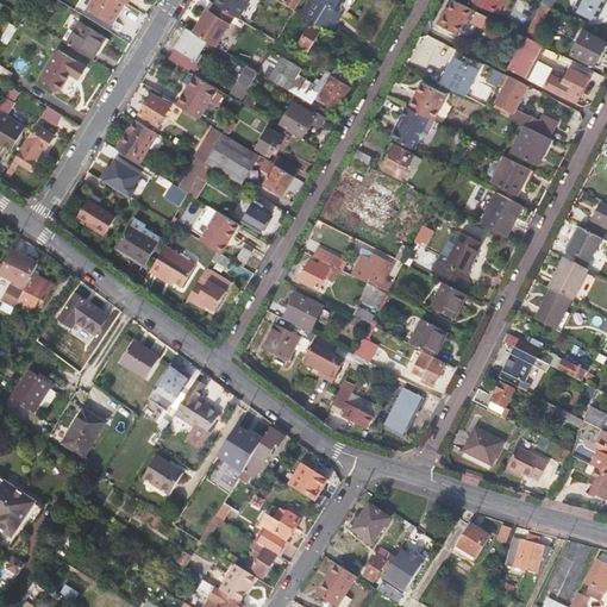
[(33,0),(29,8),(33,12),(41,0),(33,0)]
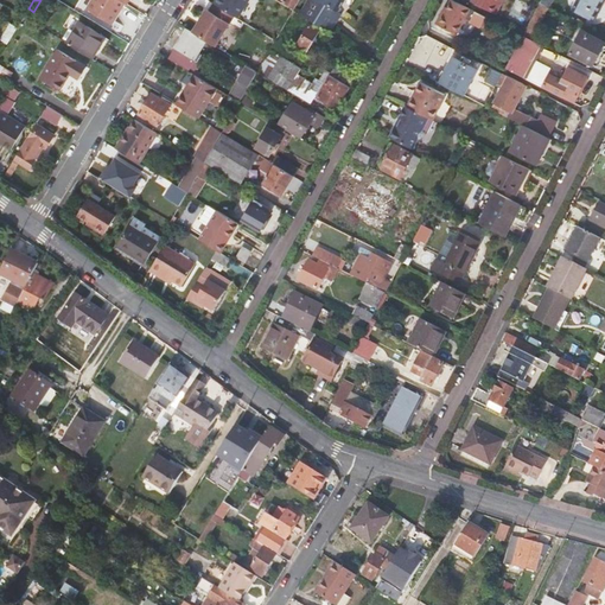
[(110,23),(123,1),(121,0),(91,0),(87,7),(110,23)]
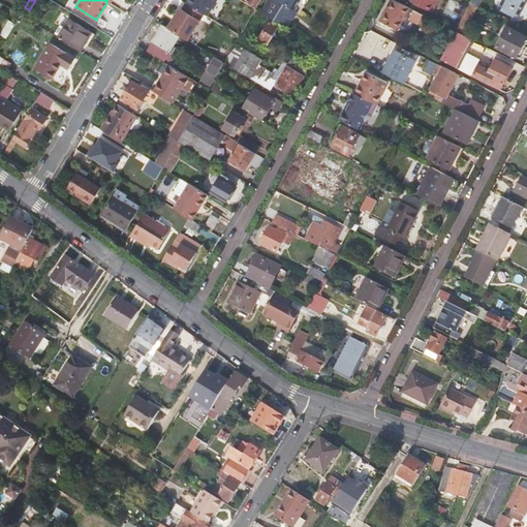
[(236,0),(221,24),(227,28),(243,2),(239,0),(236,0)]
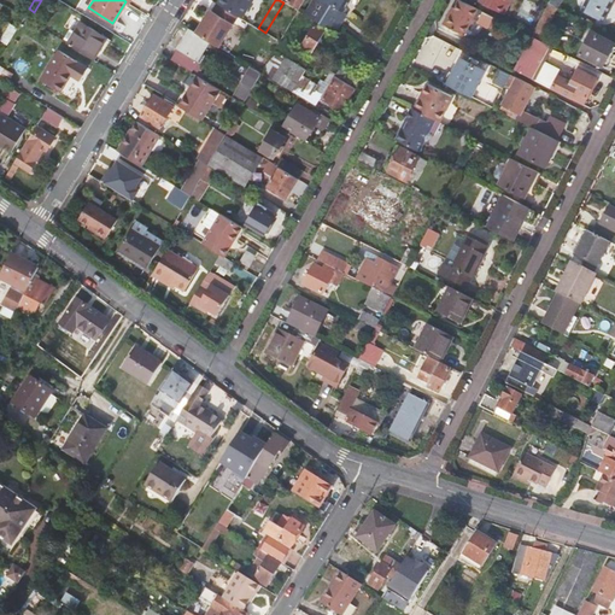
[(312,18),(331,29),(341,9),(337,6),(326,0),(312,0),(305,13),(312,18)]
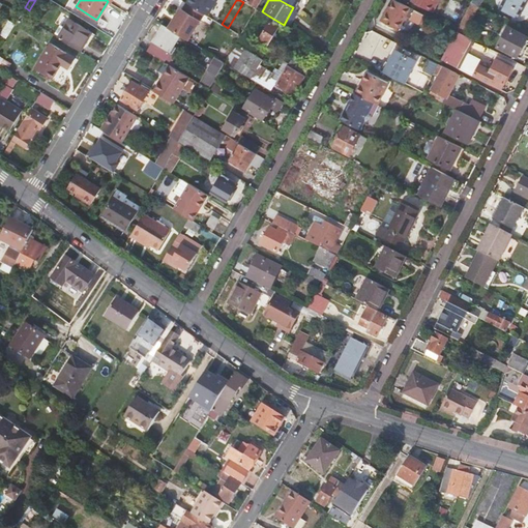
[(408,7),(393,0),(381,22),(397,30),(408,7)]
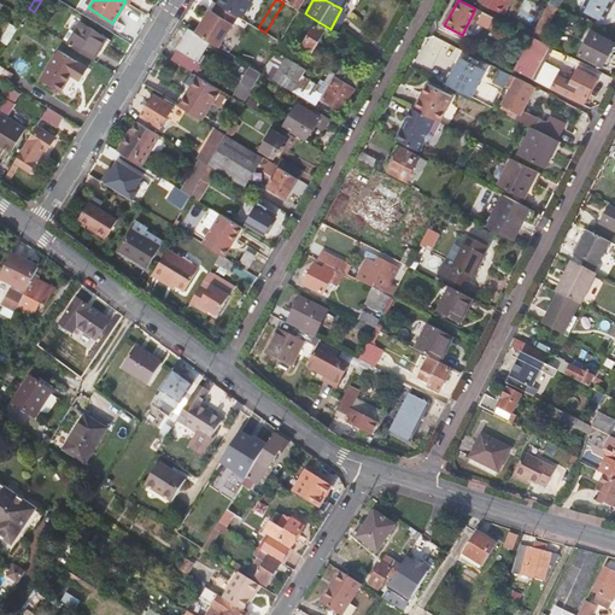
[(482,0),(481,3),(501,13),(505,5),(507,6),(509,0),(482,0)]
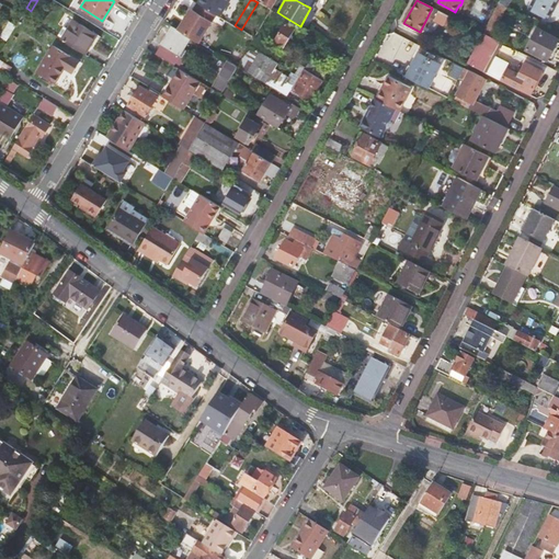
[(552,22),(558,9),(558,0),(540,0),(534,13),(552,22)]
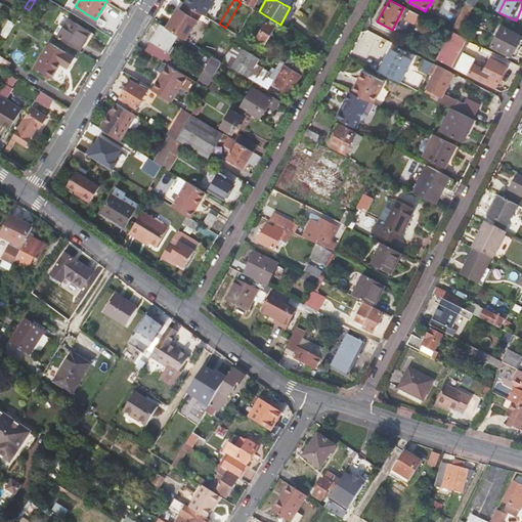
[(178,34),(185,39),(202,12),(183,1),(179,8),(177,6),(166,27),(178,34)]
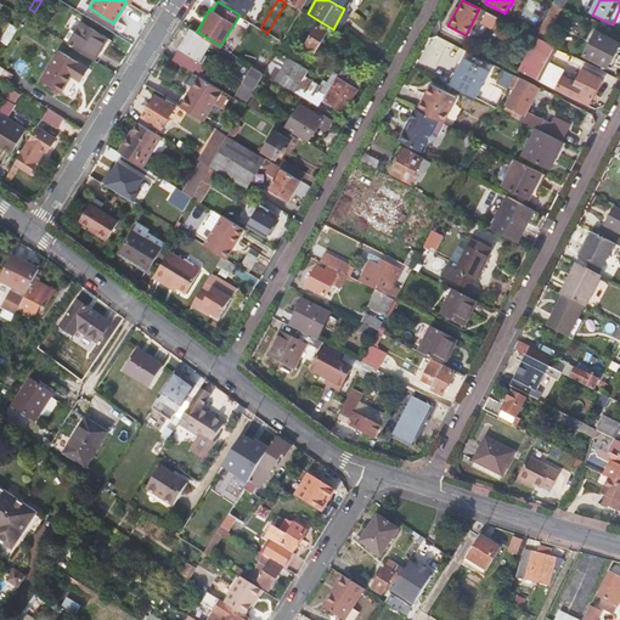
[(286,3),(268,33),(281,41),(283,37),(291,26),(294,18),(300,10),(287,1),(286,3)]
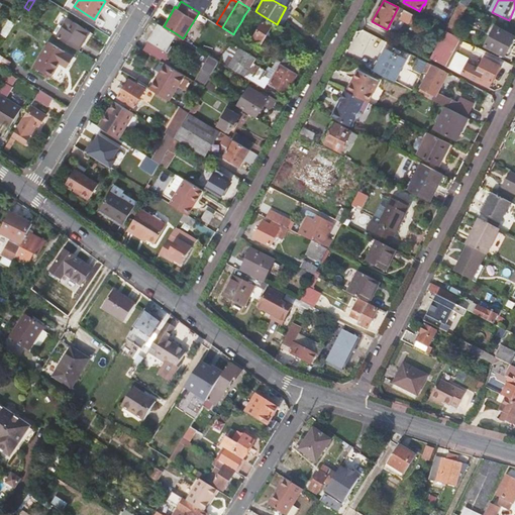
[(457,2),(443,30),(451,34),(466,6),(457,2)]
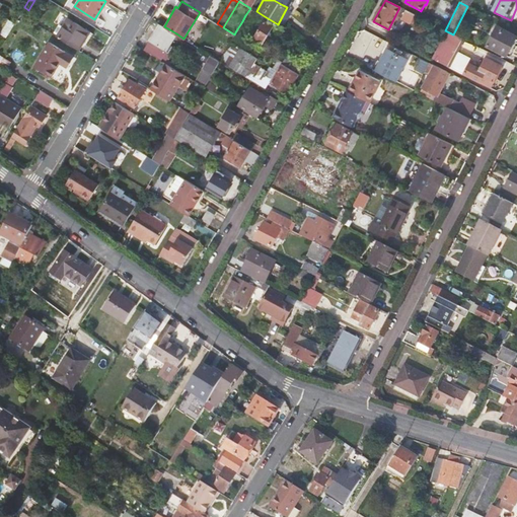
[(24,7),(20,14),(26,18),(30,11),(28,10),(24,7)]
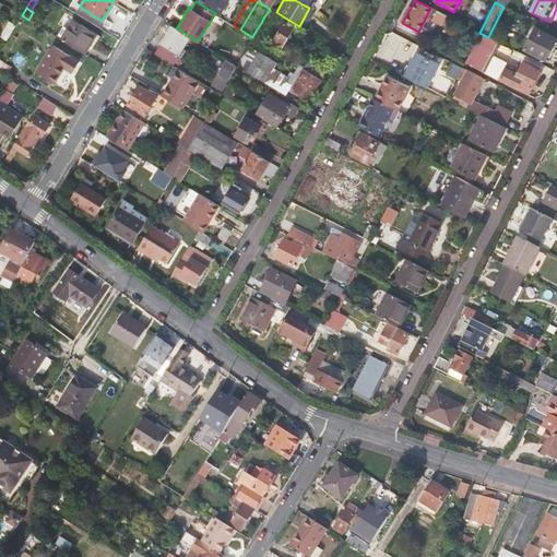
[(280,20),(283,16),(276,12),(270,9),(264,16),(270,19),(272,15),(280,20)]
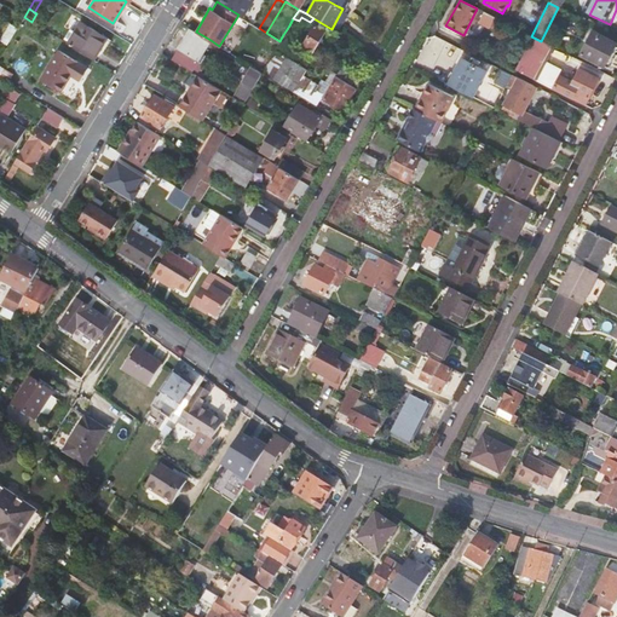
[(0,40),(6,44),(17,27),(9,22),(0,36),(0,40)]
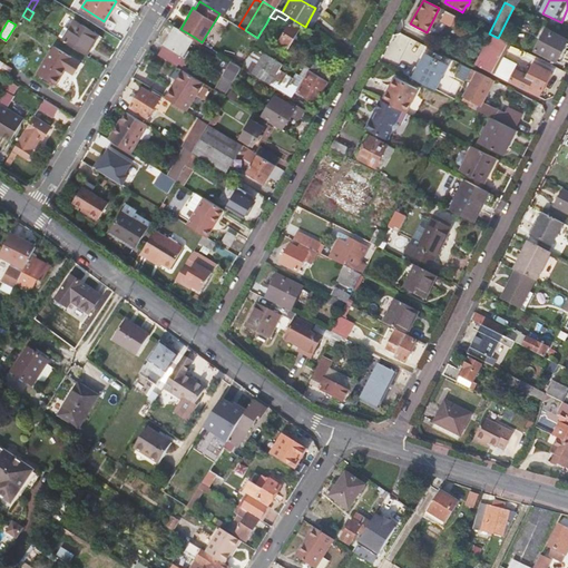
[(86,55),(98,35),(75,20),(69,29),(64,26),(57,37),(86,55)]
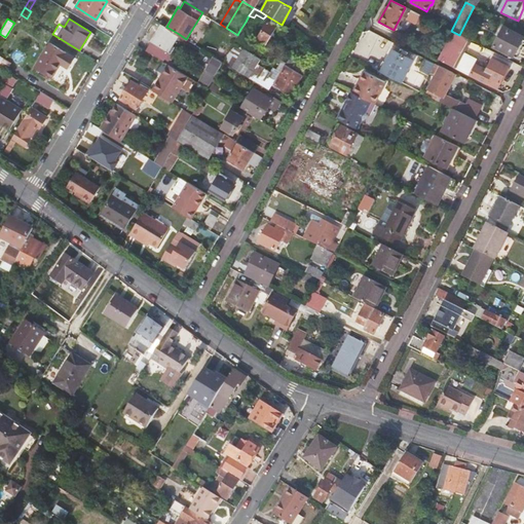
[(252,43),(260,48),(275,24),(267,19),(252,43)]
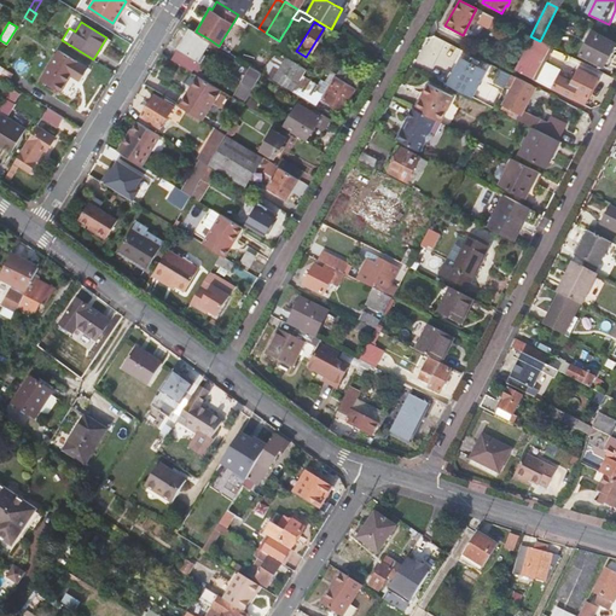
[(289,25),(282,36),(286,40),(294,30),(289,25)]
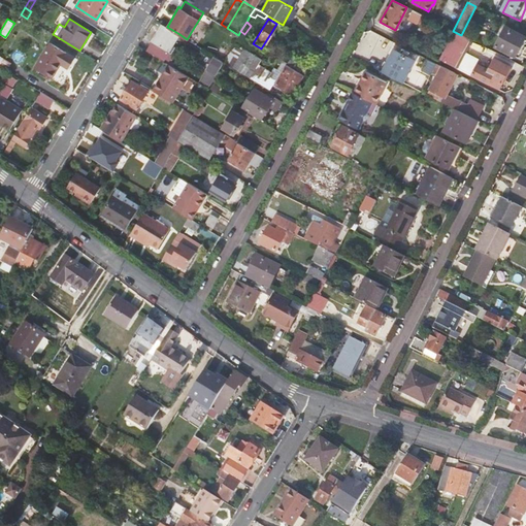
[(167,27),(162,24),(151,42),(158,47),(154,54),(168,63),(173,55),(168,52),(179,34),(167,27)]
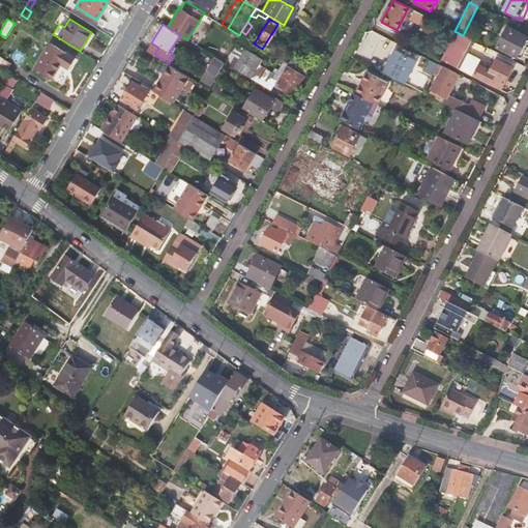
[(496,46),(516,55),(522,44),(526,36),(506,26),(496,46)]
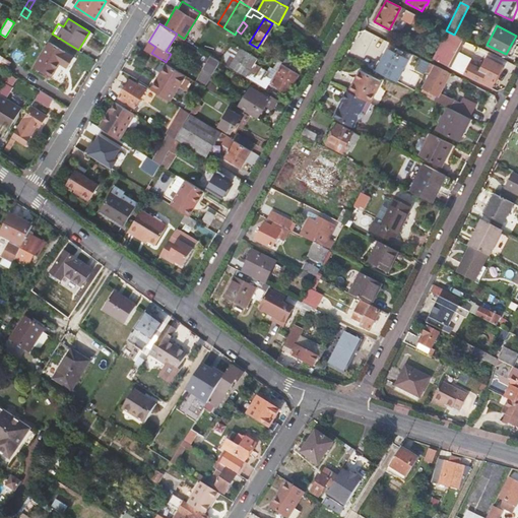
[(446,30),(431,58),(446,66),(461,39),(454,35),(446,30)]
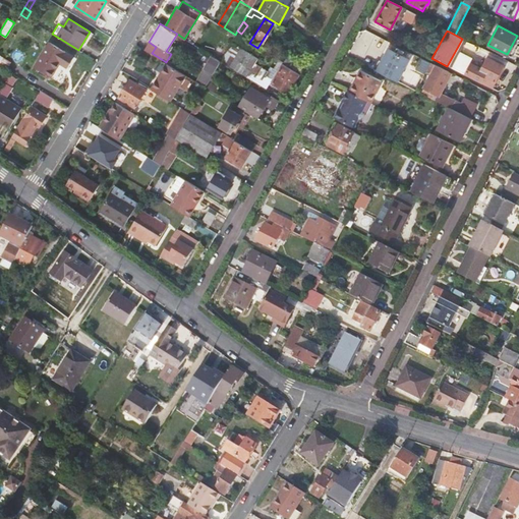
[(78,50),(81,52),(93,34),(90,32),(78,50)]
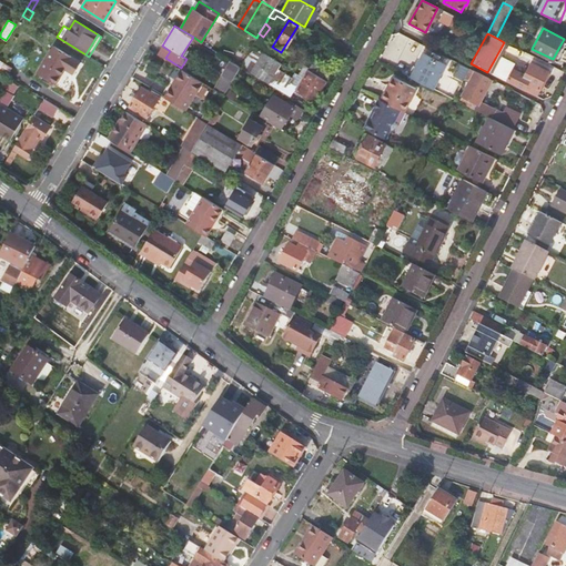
[(170,51),(162,46),(158,53),(165,58),(170,51)]
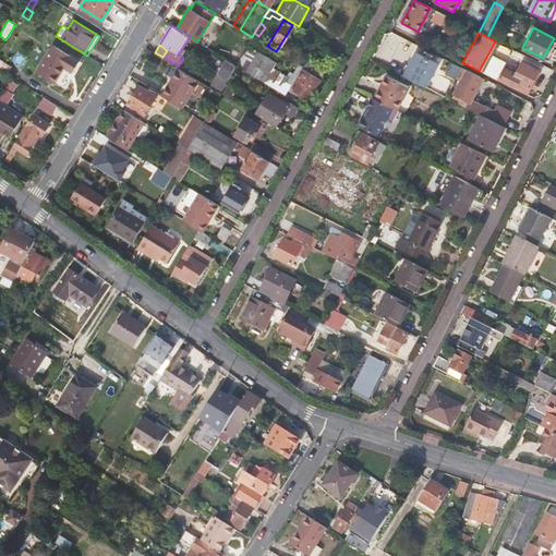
[(36,71),(53,81),(62,68),(71,72),(77,61),(52,46),(36,71)]
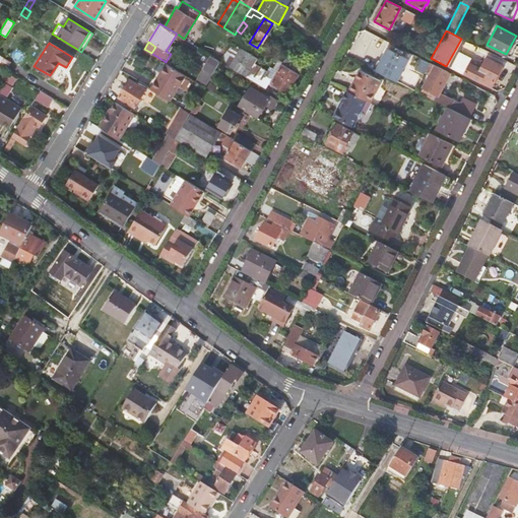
[(512,43),(506,54),(511,57),(517,45),(512,43)]
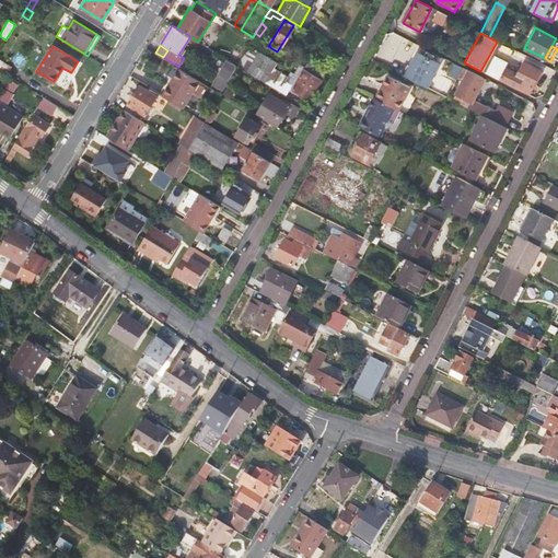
[(246,71),(285,94),(291,84),(287,80),(277,74),(279,70),(272,66),(276,60),(259,50),(251,66),(246,71)]
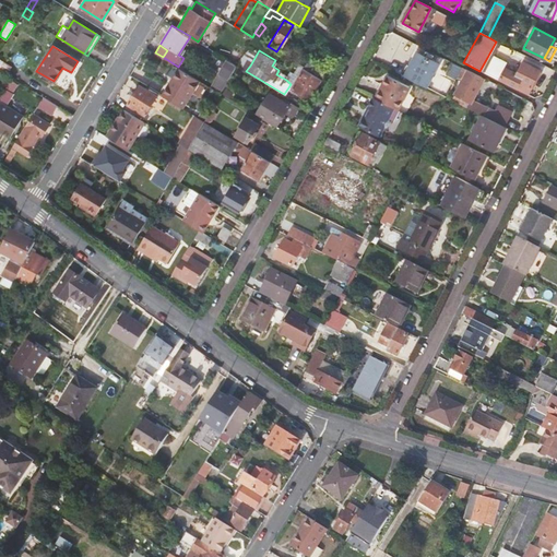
[(404,76),(426,87),(438,63),(416,52),(404,76)]
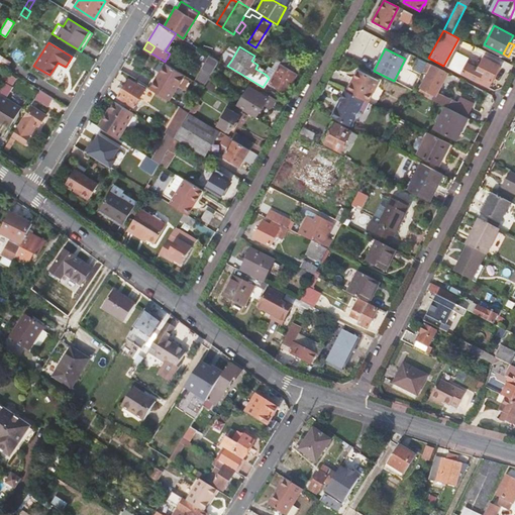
[(218,61),(227,66),(231,61),(221,55),(218,61)]
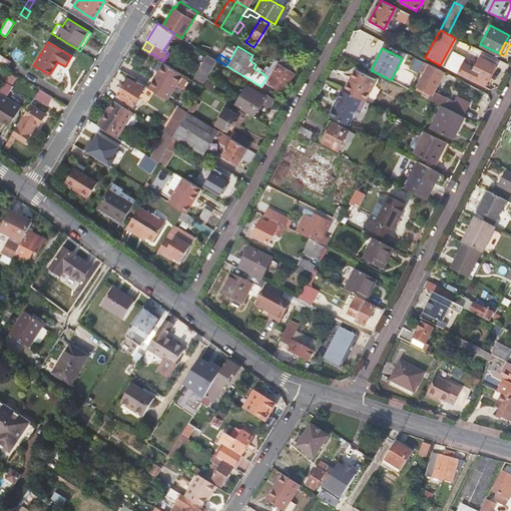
[(216,60),(209,55),(202,68),(209,73),(216,60)]
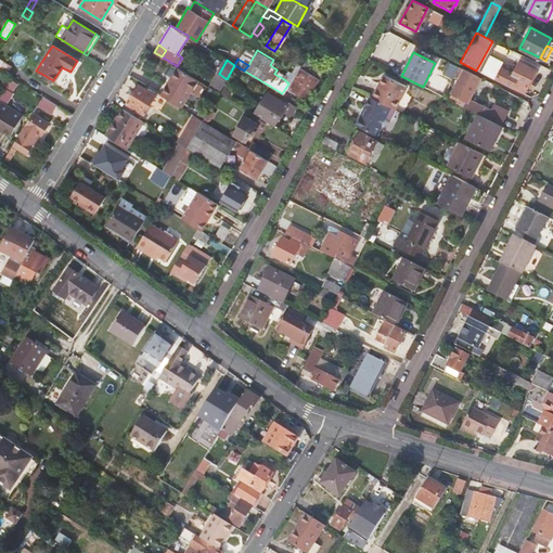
[(301,68),(314,76),(319,69),(305,62),(301,68)]
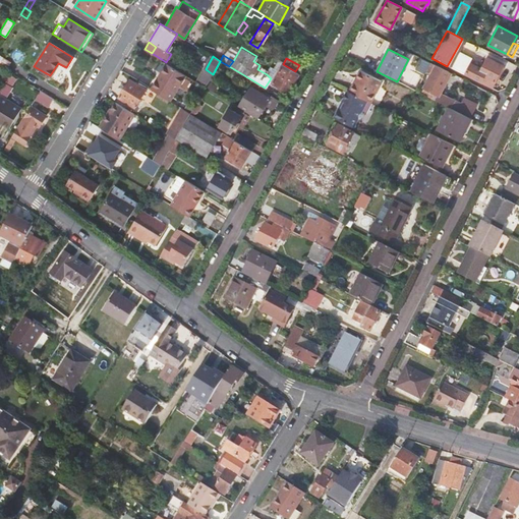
[(467,64),(462,73),(489,88),(501,66),(484,58),(479,69),(467,64)]
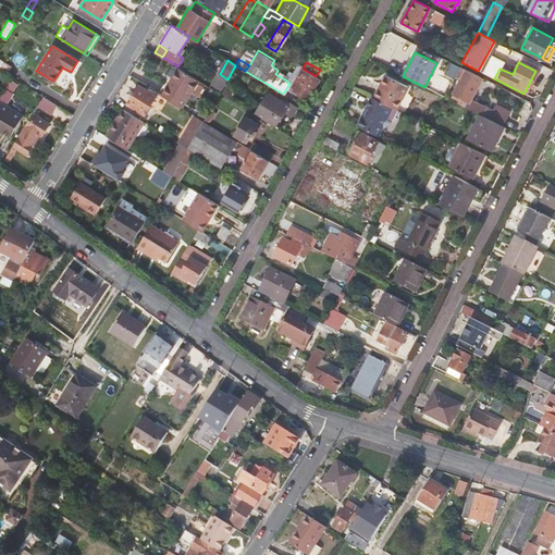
[(459,68),(451,63),(446,73),(454,77),(459,68)]
